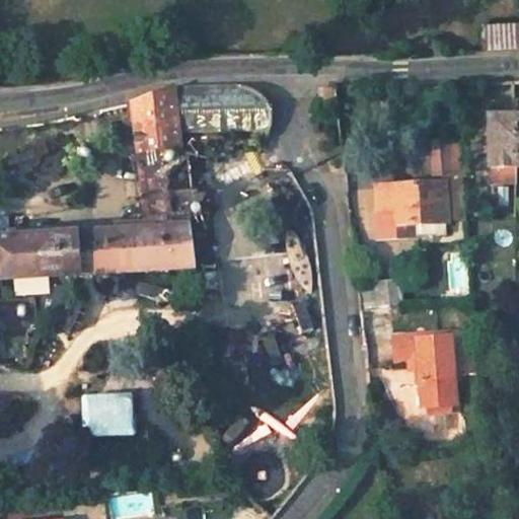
[(518,22),(497,23),(497,28),(483,29),(484,52),(518,50),(518,22)]
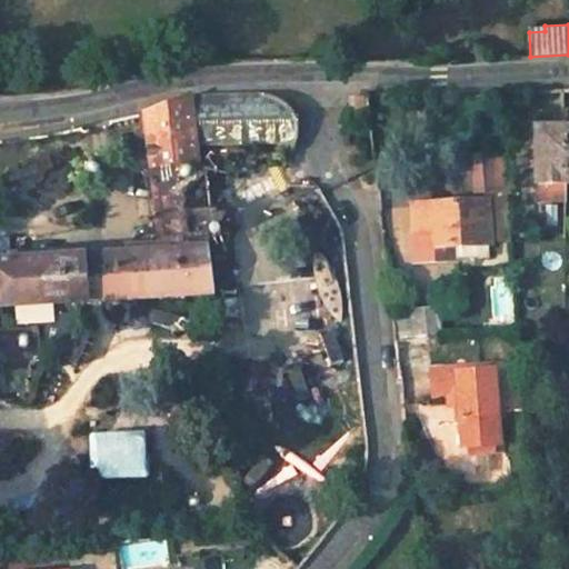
[(143,112),(160,250),(0,261),(0,307),(212,295),(212,289),(193,148),(293,145),(297,137),(297,127),(296,117),(290,108),(282,101),(273,97),(266,96),(259,95),(187,98),(143,112)]
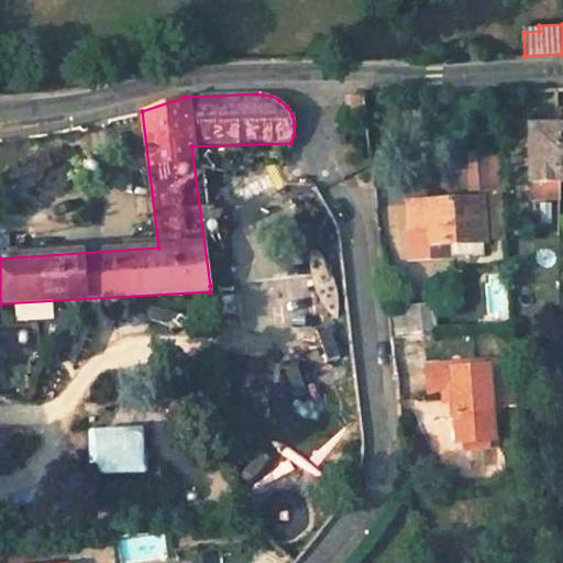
[(558,180),(562,180),(562,124),(531,124),(531,197),(558,197),(558,180)]
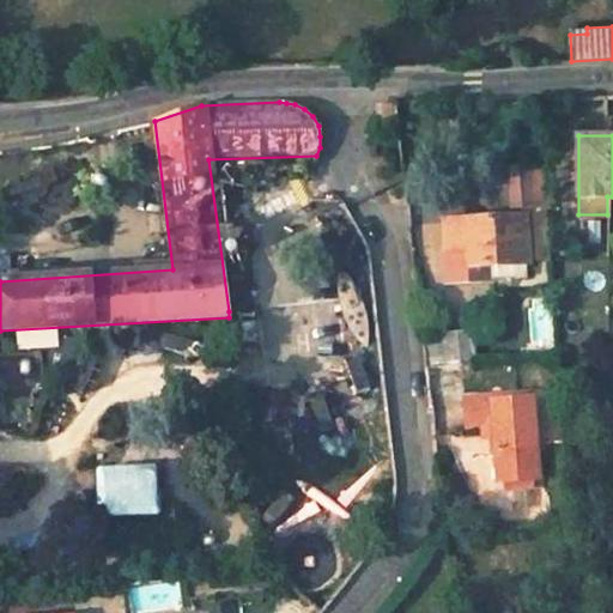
[(502,205),(517,205),(519,165),(503,165),(502,205)]
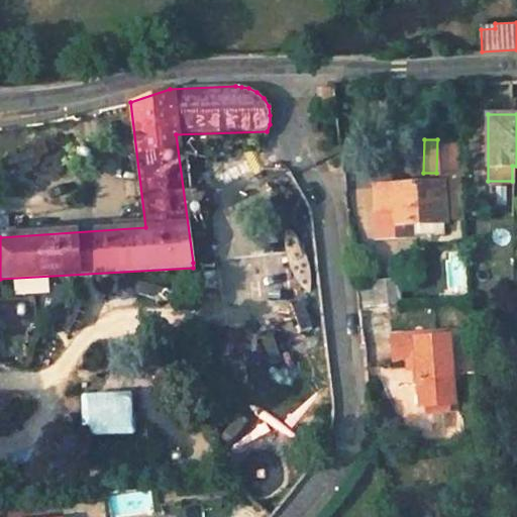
[(390,189),(374,190),(376,211),(393,210),(393,223),(445,219),(442,182),(405,184),(405,178),(393,179),(393,184),(390,184),(390,189)]
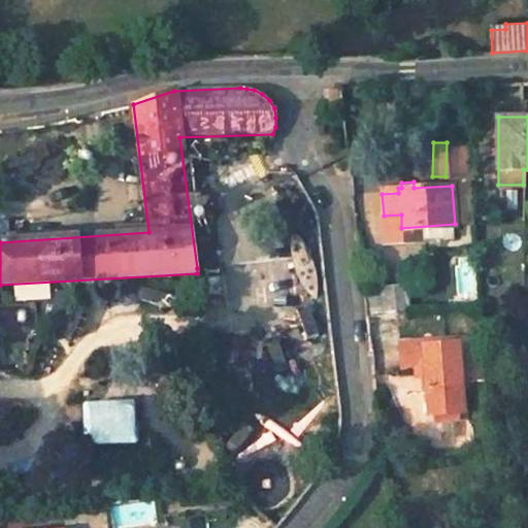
[(378,287),(382,314),(409,310),(406,284),(378,287)]
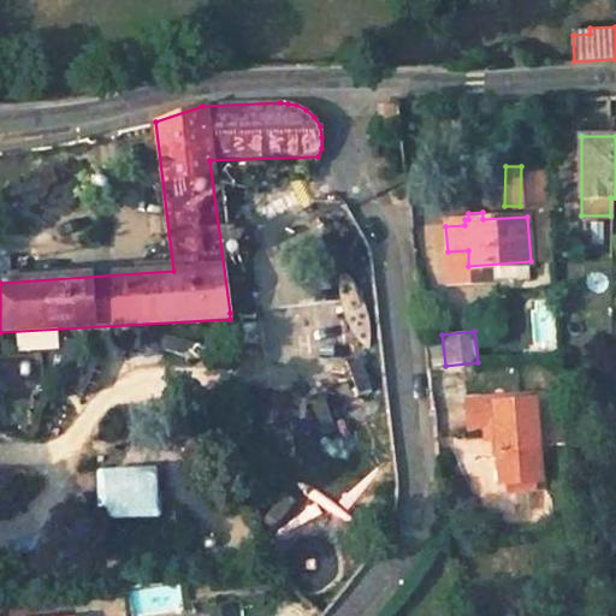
[(533,396),(465,401),(467,430),(483,428),(484,443),(496,442),(501,485),(509,485),(533,484),(542,483),(533,396)]
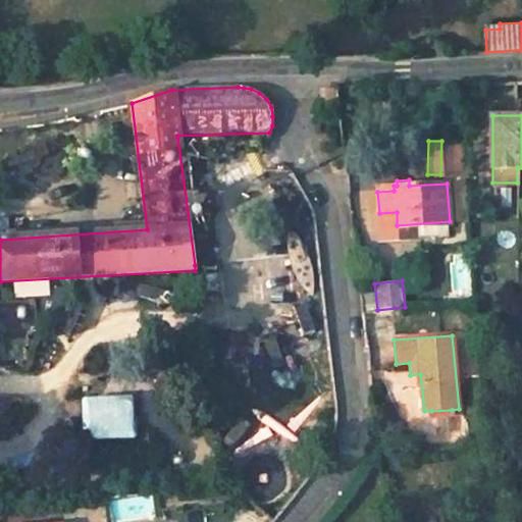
[(272,336),(237,347),(246,377),(281,366),(272,336)]
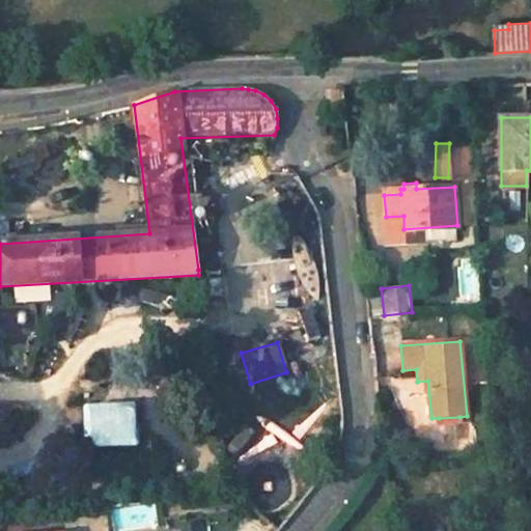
[(138,404),(88,406),(89,448),(138,447),(138,404)]
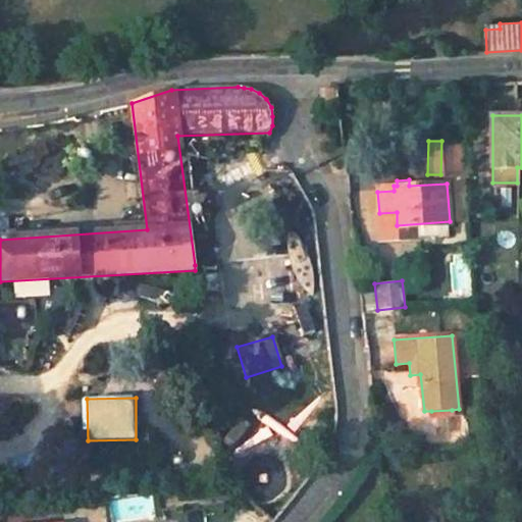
[(431,411),(432,419),(453,418),(452,410),(431,411)]
